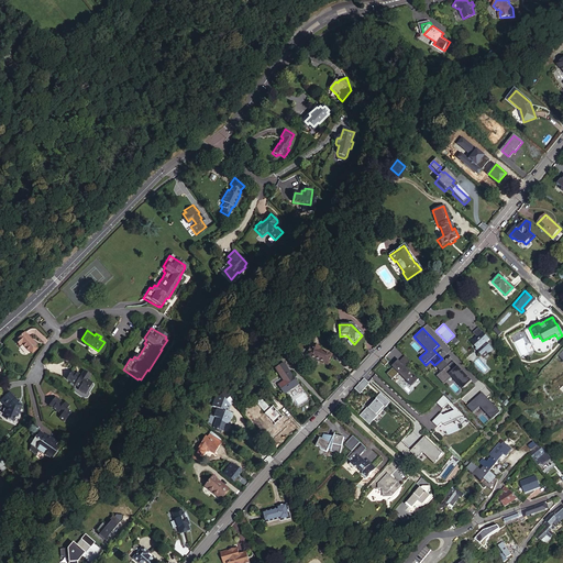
[(29,351),(31,349),(36,344),(36,343),(25,331),(17,340),(20,344),(22,343),(29,351)]
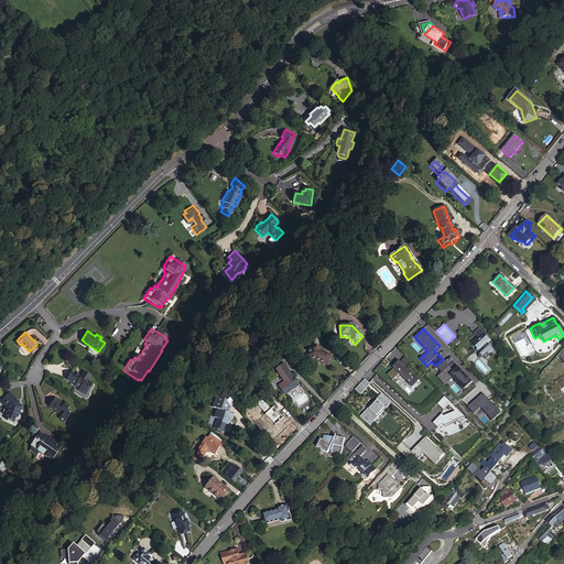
[(483,333),(472,343),(478,350),(490,339),(483,333)]
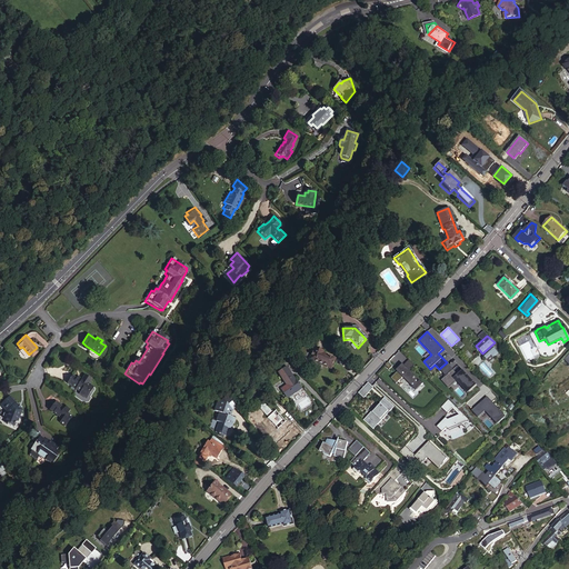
[(312,348),(308,360),(330,368),(333,358),(321,353),(322,351),(312,348)]
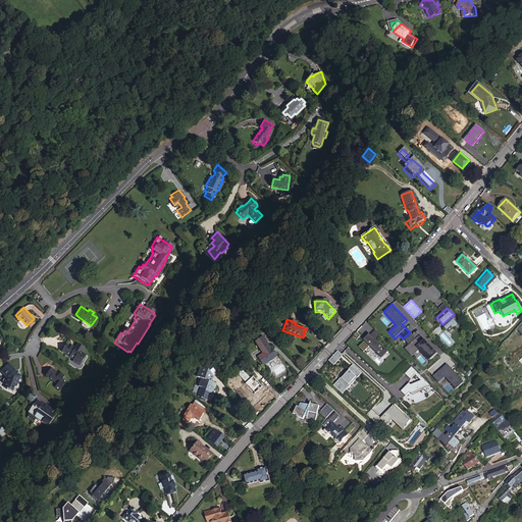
[(375,330),(371,334),(375,340),(380,335),(375,330)]
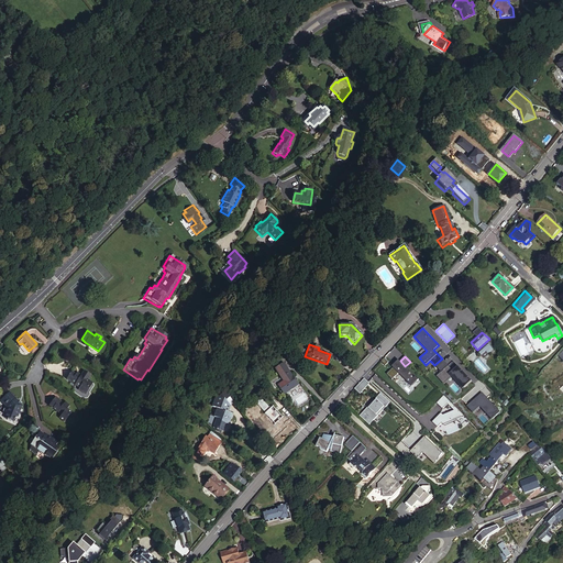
[(419,379),(405,366),(400,361),(399,360),(393,366),(393,367),(387,374),(393,379),(399,373),(412,386),(419,379)]
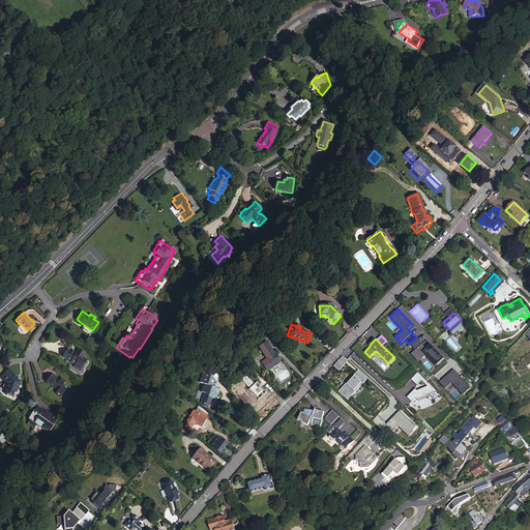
[(415,350),(412,352),(418,358),(424,352),(436,365),(443,358),(432,346),(427,350),(417,339),(410,345),(415,350)]
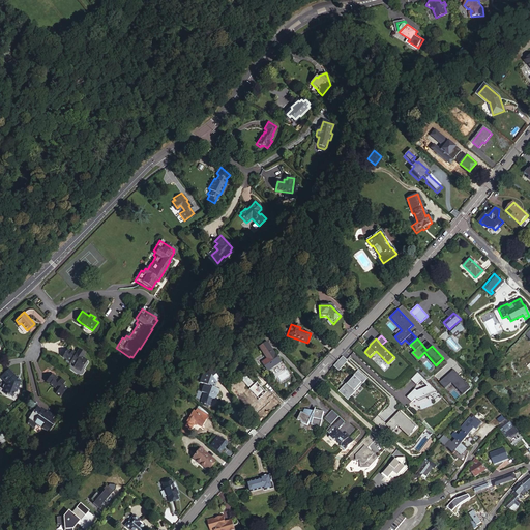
[(266,343),(258,348),(266,359),(261,363),(266,371),(280,361),(274,353),(273,354),(266,343)]
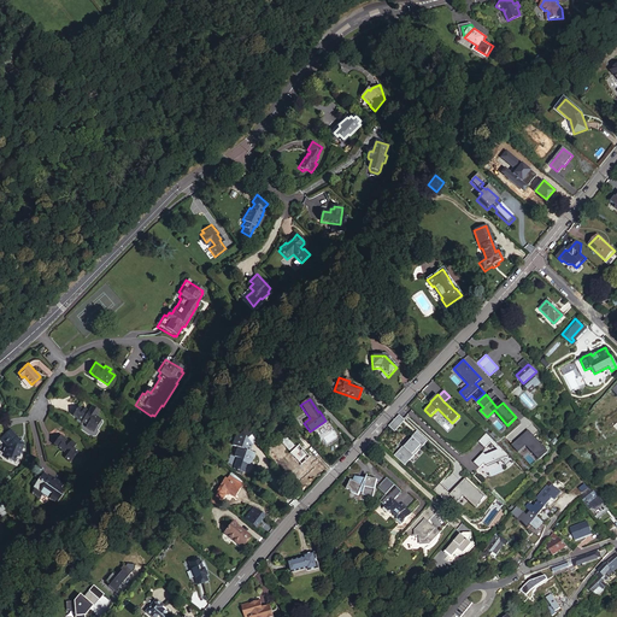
[(77,406),(71,415),(76,418),(75,419),(80,423),(81,421),(86,424),(84,427),(90,430),(95,424),(98,425),(101,419),(97,416),(99,411),(90,406),(88,410),(87,412),(82,410),(77,406)]
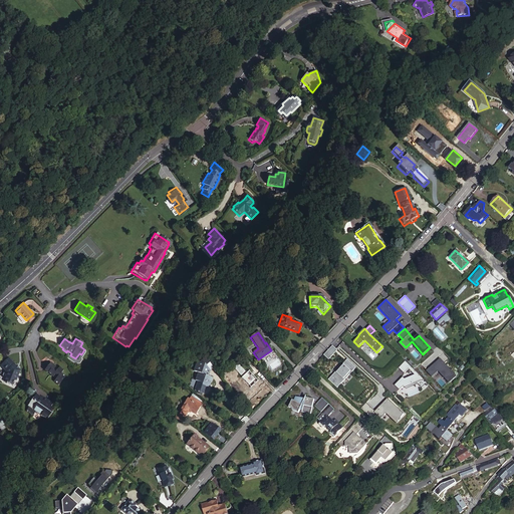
[(422,355),(423,354),(412,341),(406,347),(400,341),(398,343),(405,350),(412,344),(422,355)]
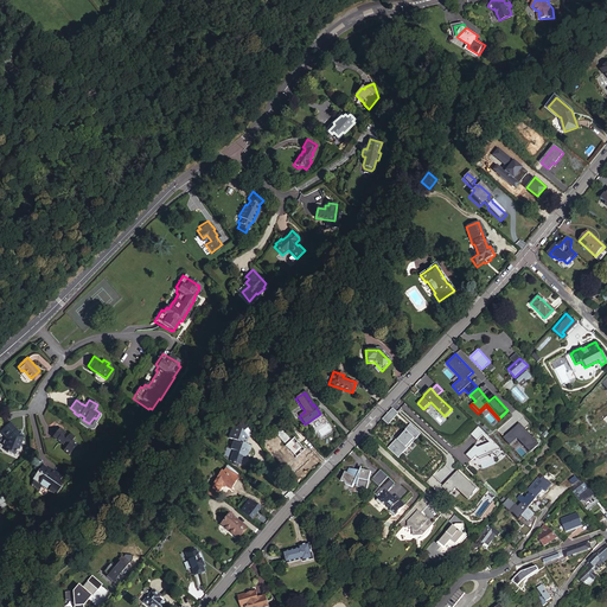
[(382,420),(388,425),(398,414),(393,408),(382,420)]
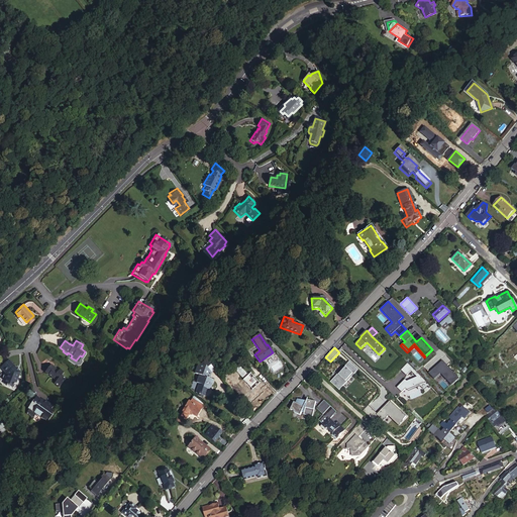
[(428,373),(433,379),(440,373),(451,385),(458,379),(442,359),(428,373)]
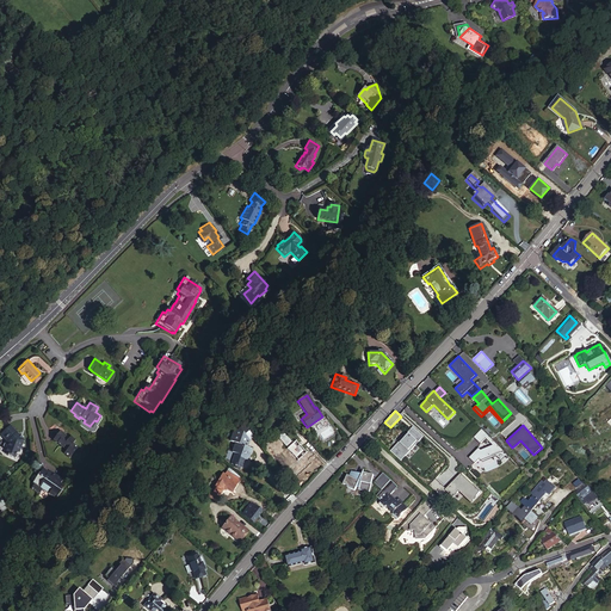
[(8,426),(0,433),(0,436),(6,442),(4,446),(5,446),(2,454),(6,455),(10,457),(10,456),(12,457),(14,451),(17,452),(20,443),(19,443),(22,439),(19,437),(18,438),(16,436),(17,434),(8,426)]
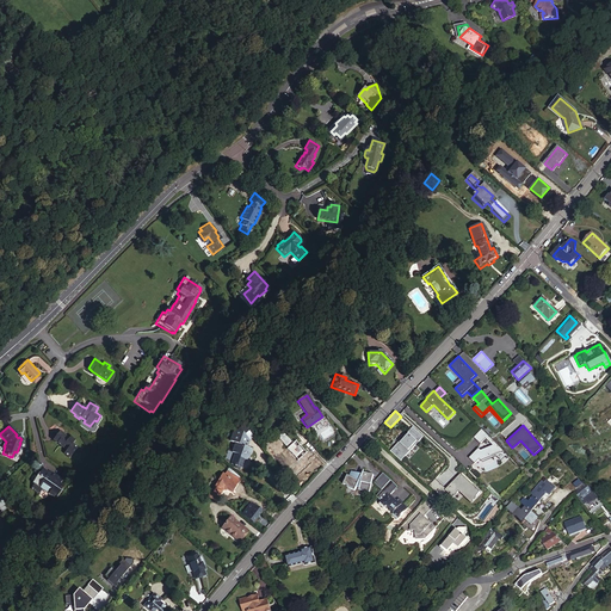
[(240,426),(234,431),(240,433),(245,438),(247,442),(251,438),(240,426)]
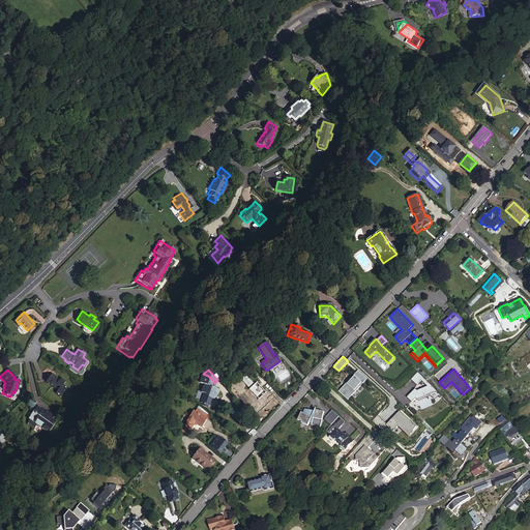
[(357,371),(339,391),(348,401),(366,379),(357,371)]
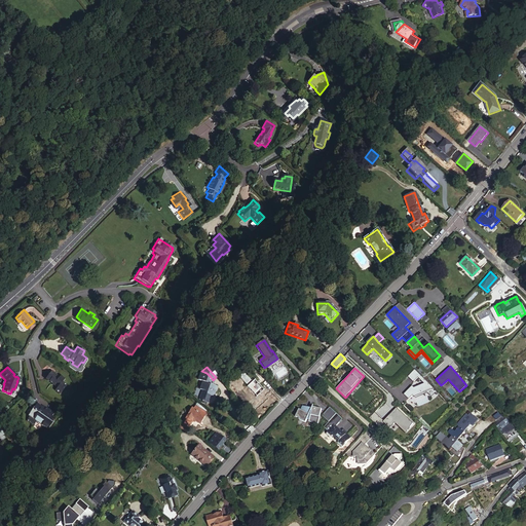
[(436,390),(435,389),(414,369),(408,375),(413,380),(417,376),(423,382),(413,386),(412,385),(410,387),(411,388),(408,391),(408,390),(404,393),(409,399),(412,395),(413,396),(415,397),(426,391),(430,396),(436,390)]
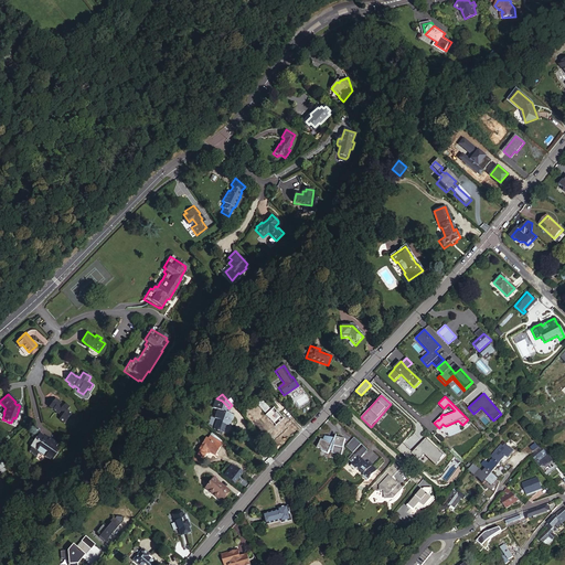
[(224,413),(226,405),(222,401),(216,398),(213,397),(210,407),(216,411),(213,419),(215,420),(212,430),(221,434),(223,428),(222,428),(223,425),(227,426),(231,415),(224,413)]
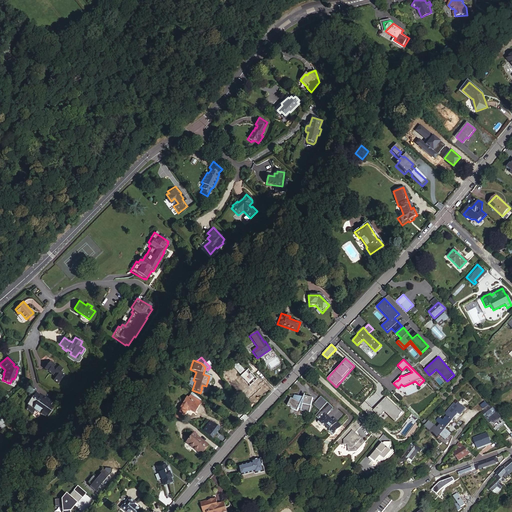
[(257,368),(251,361),(247,365),(253,372),(257,368)]
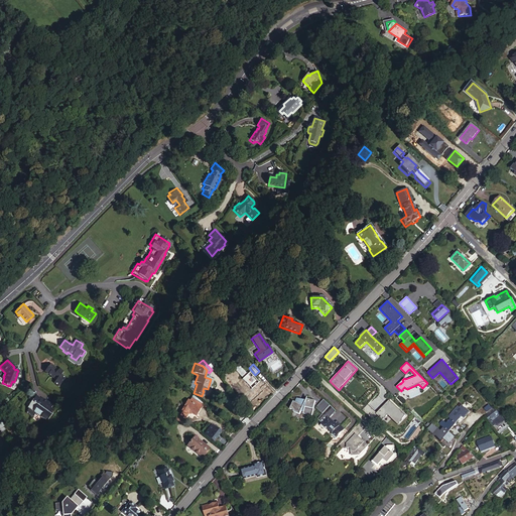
[(243,378),(242,379),(250,388),(258,381),(250,372),(246,374),(239,365),(235,368),(243,378)]
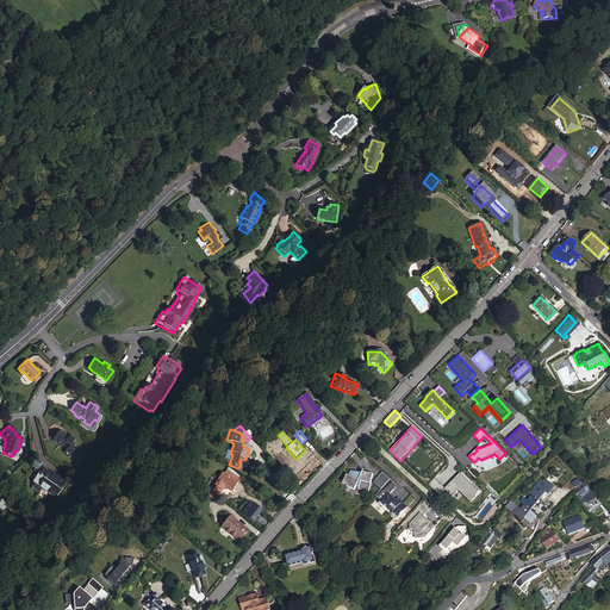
[(57,433),(53,439),(66,449),(63,453),(68,456),(78,446),(72,442),(75,439),(70,435),(68,436),(63,433),(61,435),(57,433)]
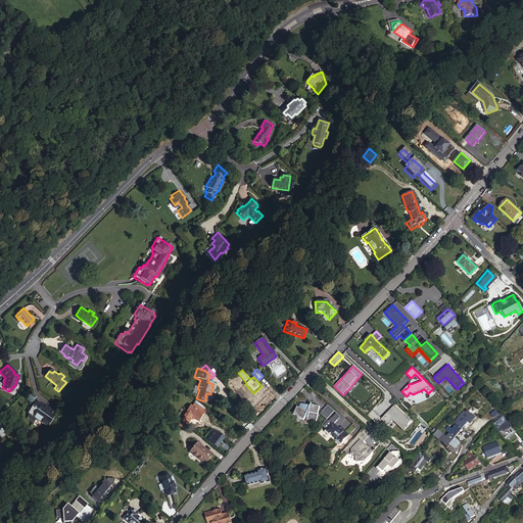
[(28,412),(25,416),(33,421),(35,417),(46,423),(53,412),(50,410),(51,407),(43,402),(42,403),(34,398),(31,403),(30,403),(26,411),(28,412)]
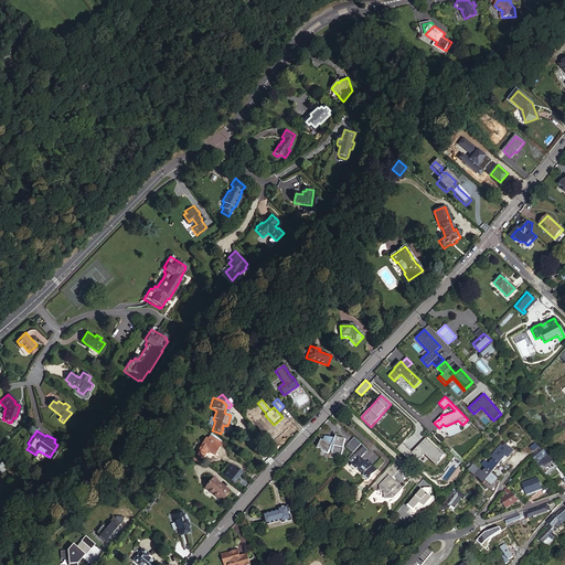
[(212,434),(208,440),(220,448),(222,443),(212,434)]
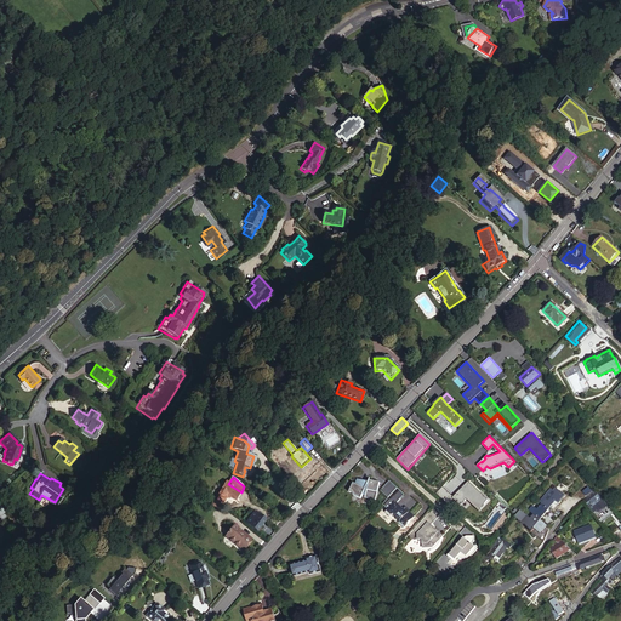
[(357,485),(354,484),(353,484),(348,493),(353,495),(352,496),(360,500),(362,496),(365,496),(365,499),(375,501),(380,483),(369,480),(368,482),(359,480),(357,485)]
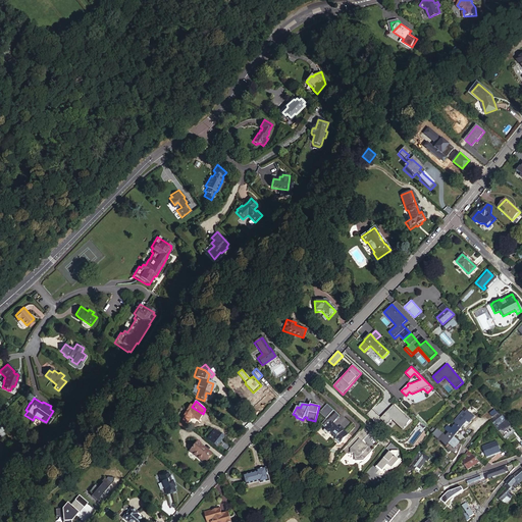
[(377,412),(371,418),(376,423),(380,419),(395,405),(394,404),(381,416),(377,412)]
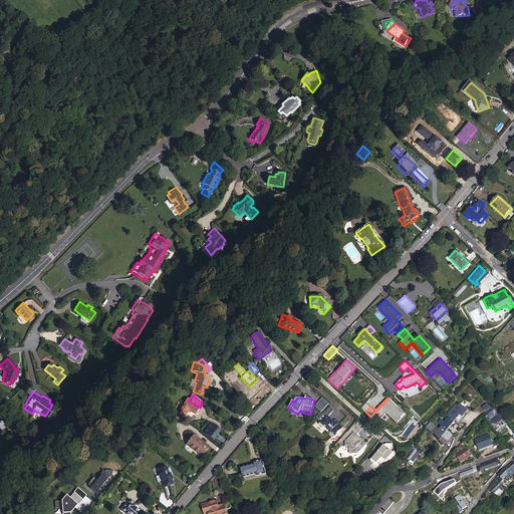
[(404,413),(389,399),(374,413),(380,419),(386,413),(388,411),(398,421),(404,413)]
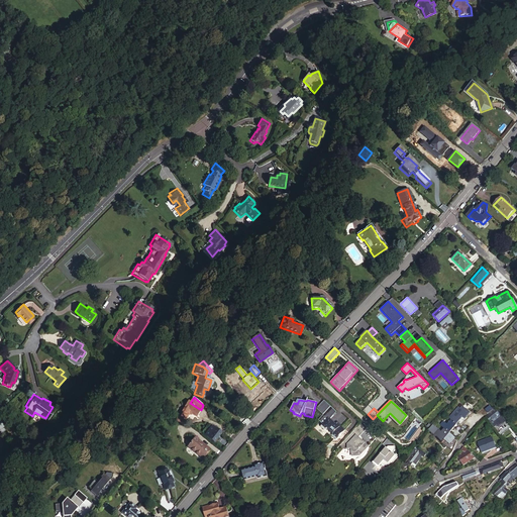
[(182,409),(178,415),(184,419),(186,416),(187,417),(189,415),(192,415),(196,417),(201,410),(190,403),(188,402),(185,408),(186,409),(185,411),(182,409)]
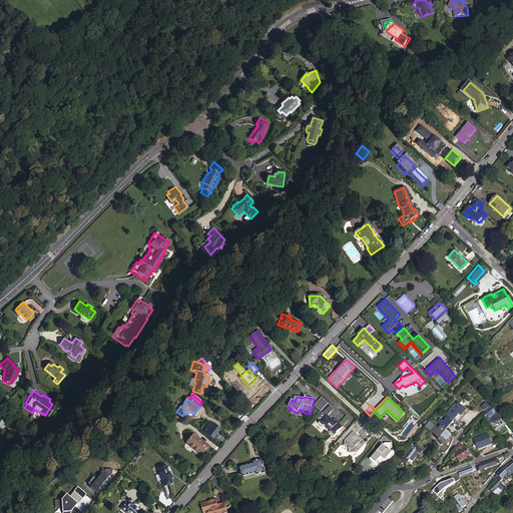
[(457,407),(462,411),(464,414),(470,407),(462,400),(457,407)]
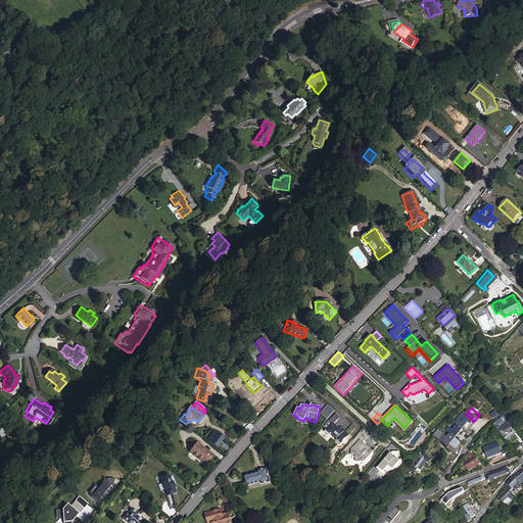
[(378,413),(373,409),(368,415),(372,419),(378,413)]
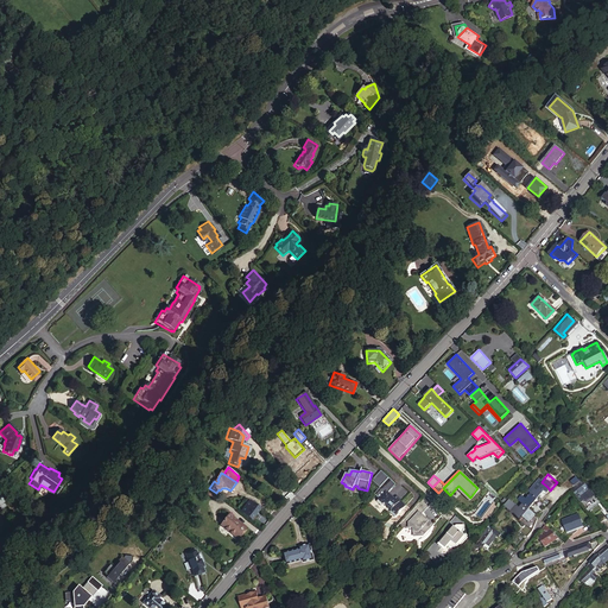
[(390,480),(375,494),(380,499),(378,501),(382,506),(385,504),(392,510),(391,512),(396,517),(406,506),(396,496),(394,498),(388,493),(390,491),(396,485),(390,480)]
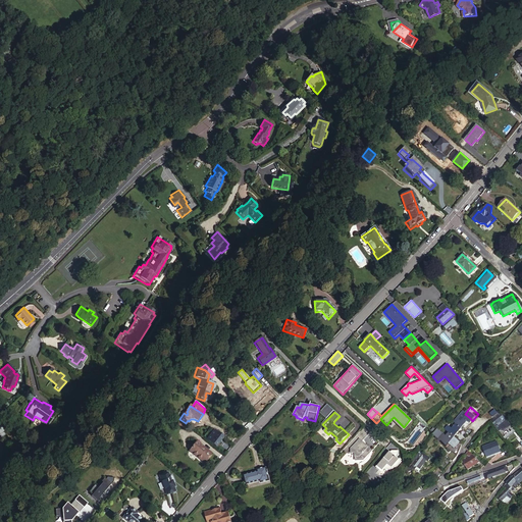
[(507,420),(500,412),(497,415),(493,417),(490,420),(493,424),(496,422),(501,426),(500,427),(503,431),(509,426),(505,422),(507,420)]
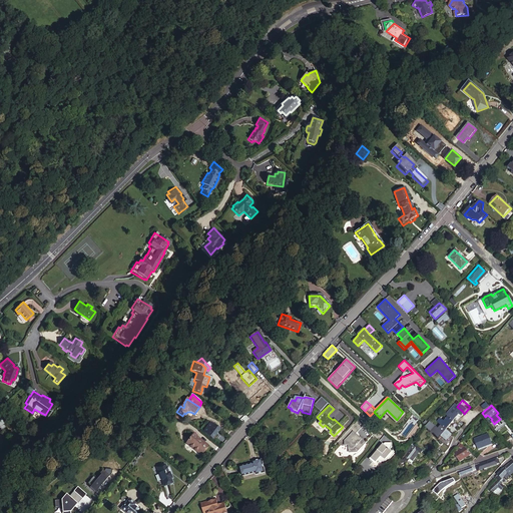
[(452,423),(462,411),(457,407),(456,408),(447,418),(452,423)]
